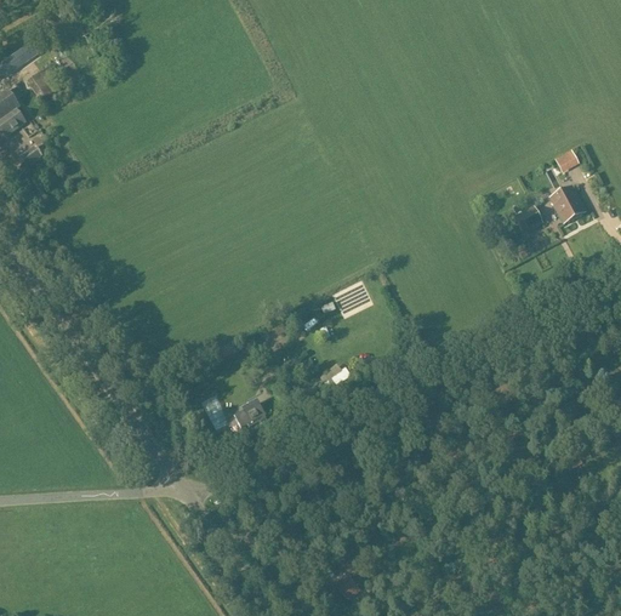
[(0,77),(1,79),(39,52),(32,43),(0,63),(0,77)]
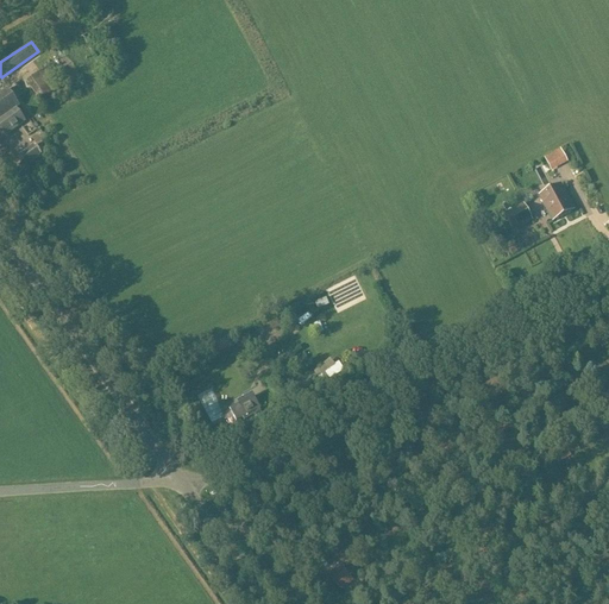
[(39,98),(62,82),(49,63),(26,77),(39,98)]
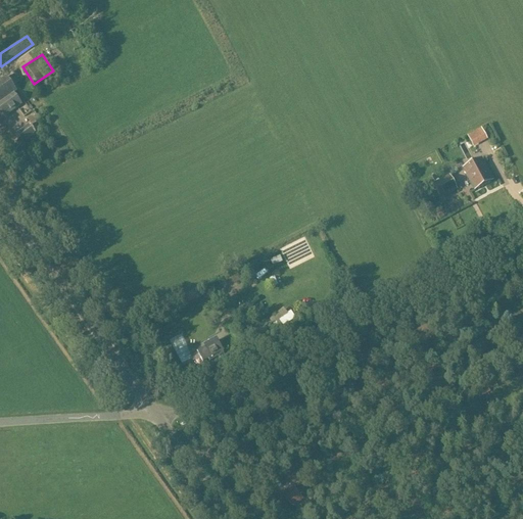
[(0,78),(0,106),(5,113),(21,101),(14,90),(17,88),(6,74),(0,78)]
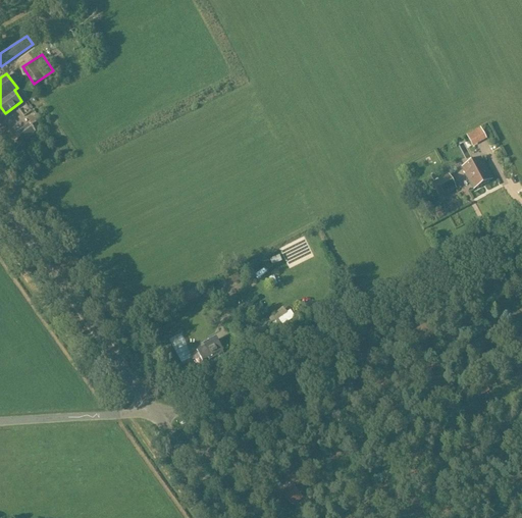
[(30,120),(16,130),(22,138),(36,128),(30,120)]
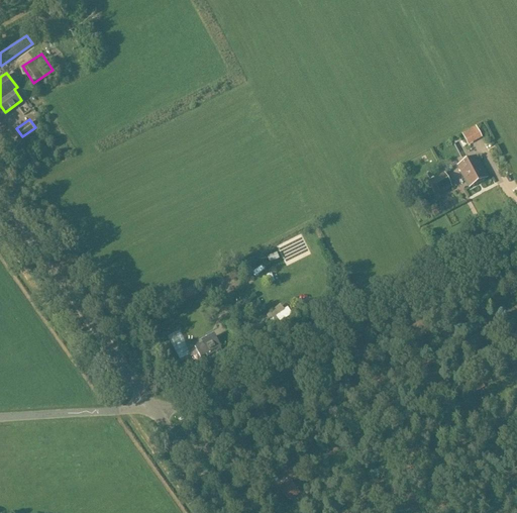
[(471,141),(485,132),(478,122),(464,130),(471,141)]
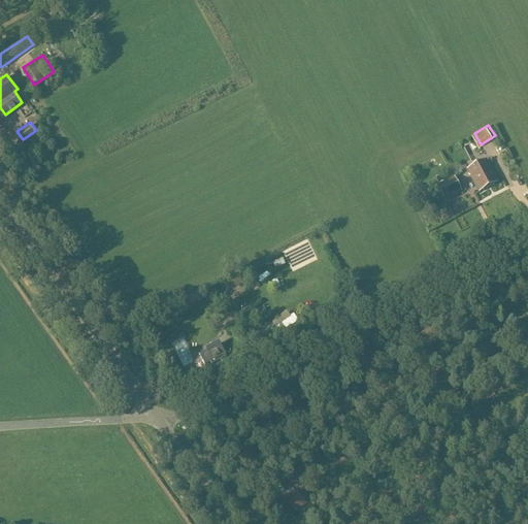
[(480,189),(498,179),(487,157),(467,167),(480,189)]
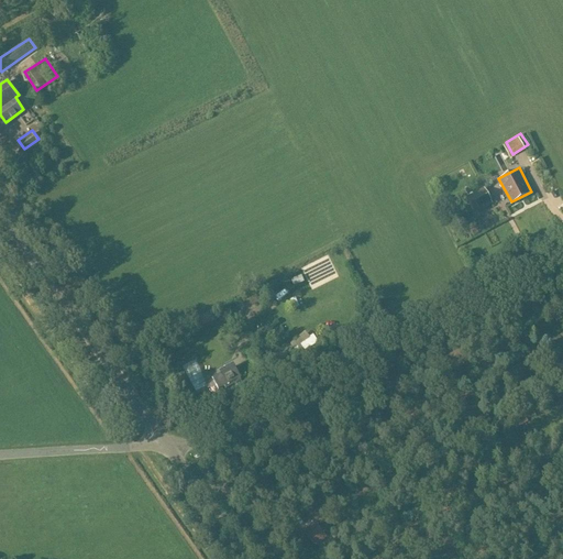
[(474,210),(493,200),(484,186),(466,195),(474,210)]
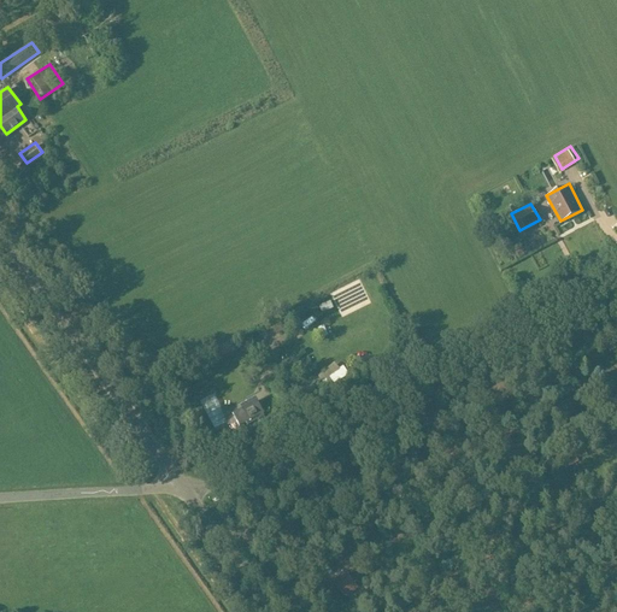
[(325,386),(348,371),(344,364),(340,366),(335,360),(318,375),(322,378),(321,378),(325,386)]
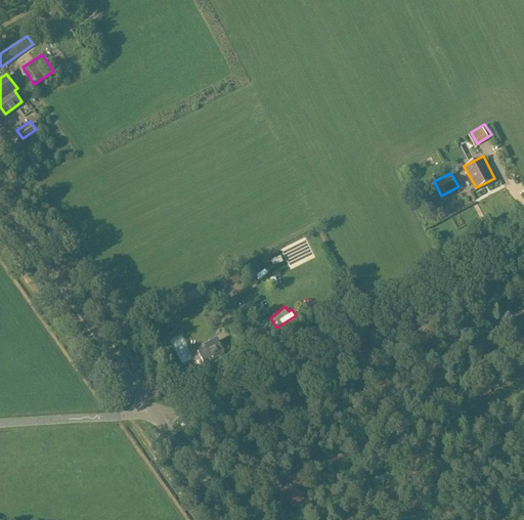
[(224,351),(217,338),(198,349),(204,359),(209,356),(211,359),(224,351)]
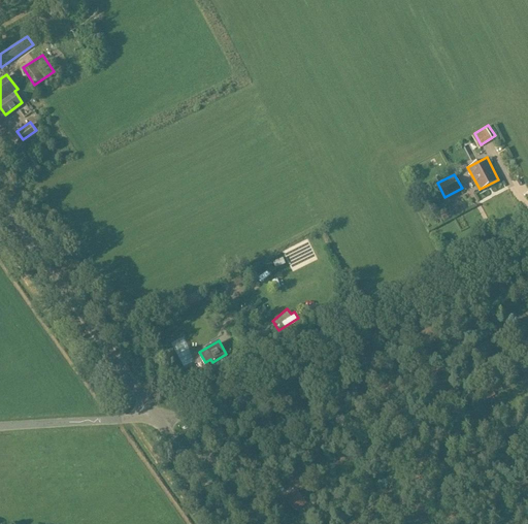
[(508,446),(503,435),(491,440),(496,452),(508,446)]
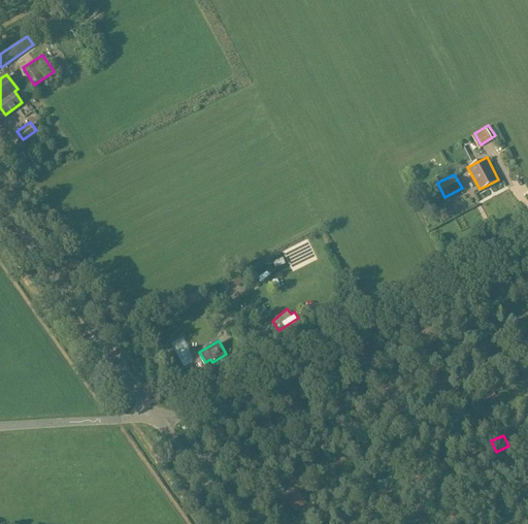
[(299,501),(304,498),(296,490),(293,492),(291,490),(285,495),(294,509),(300,503),(299,501)]
